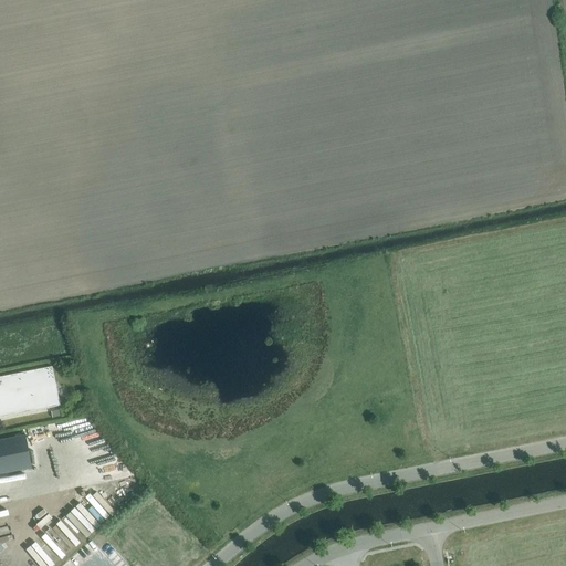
[(0,375),(29,369),(28,364),(0,369),(0,375)]
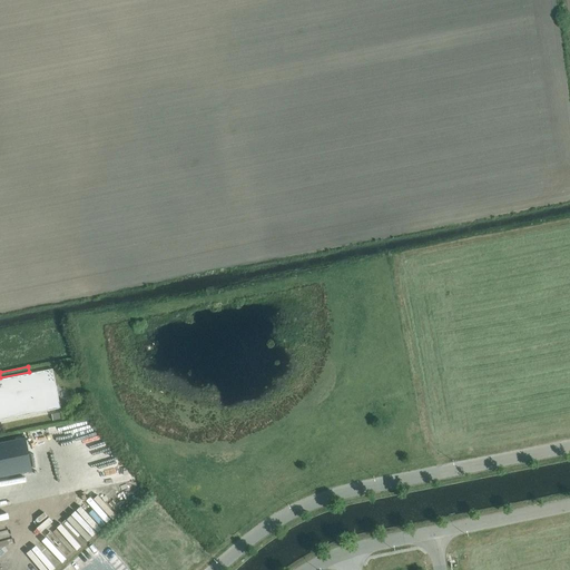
[(52,370),(0,380),(0,421),(60,409),(52,370)]
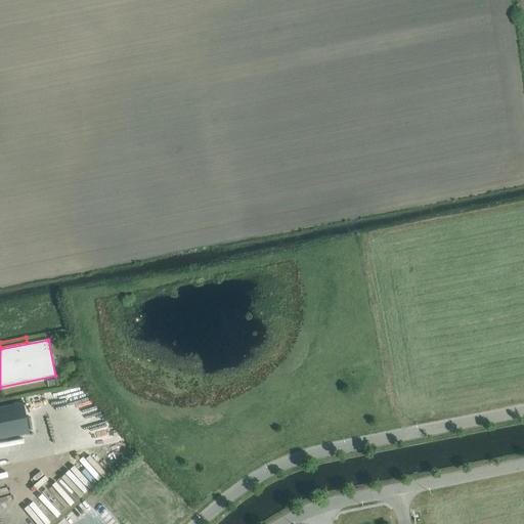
[(47,380),(49,386),(57,385),(55,378),(47,380)]
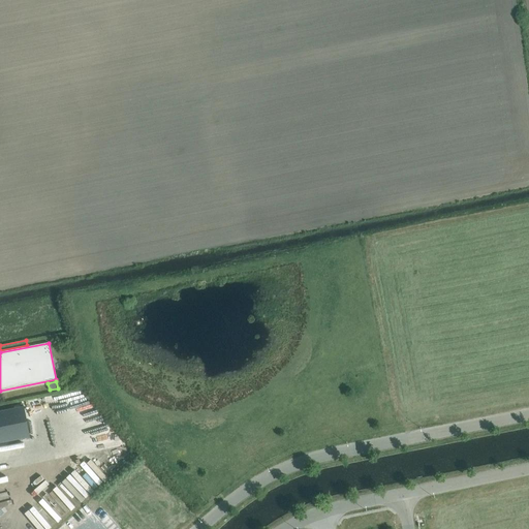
[(0,411),(0,443),(30,437),(24,407),(0,411)]
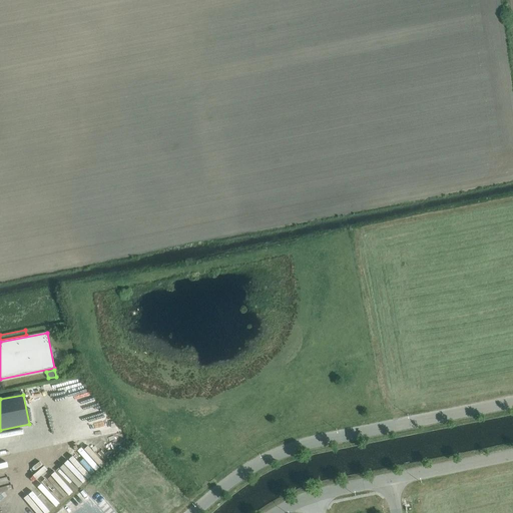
[(70,410),(79,401),(75,398),(66,406),(70,410)]
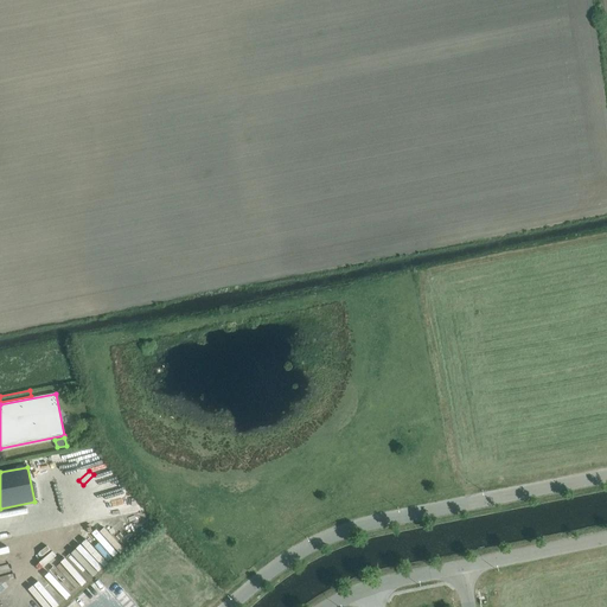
[(83,505),(108,486),(104,481),(80,500),(83,505)]
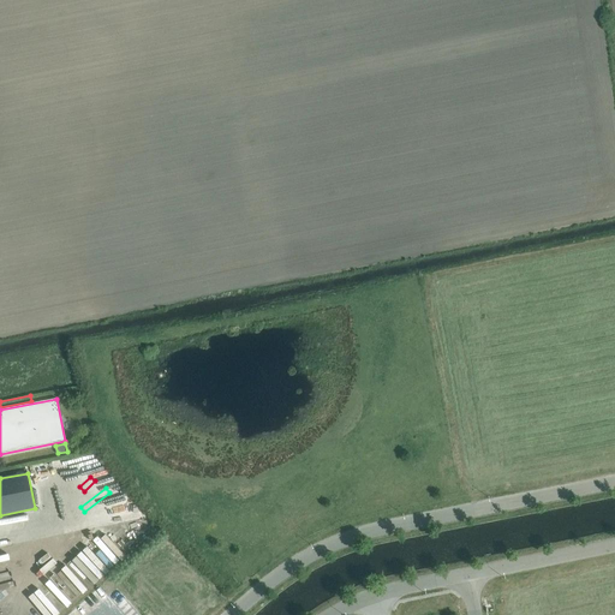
[(96,532),(114,521),(107,512),(121,503),(119,500),(94,514),(100,524),(93,529),(96,532)]
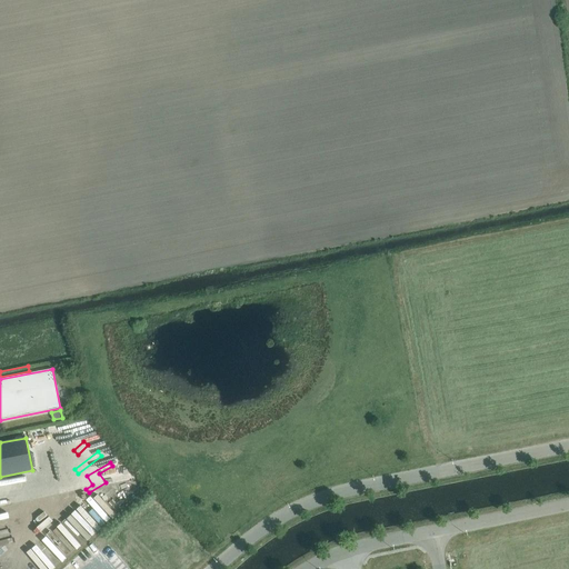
[(102,487),(98,490),(119,512),(122,508),(102,487)]
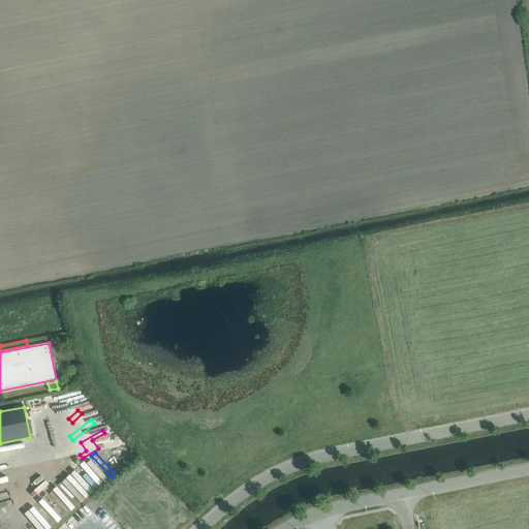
[(100,487),(103,483),(85,463),(79,469),(83,473),(85,471),(100,487)]
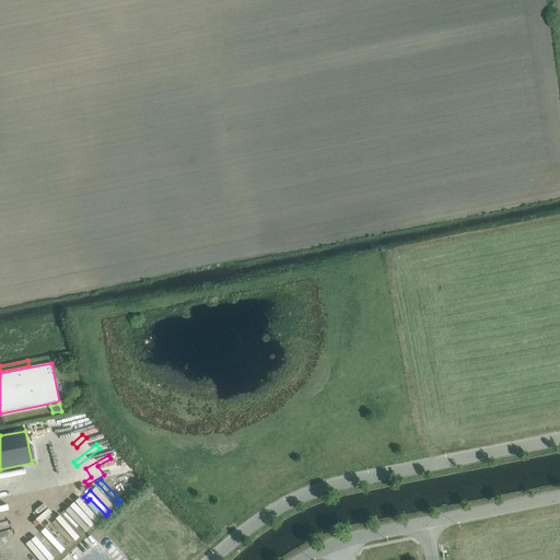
[(68,496),(45,515),(49,520),(72,500),(68,496)]
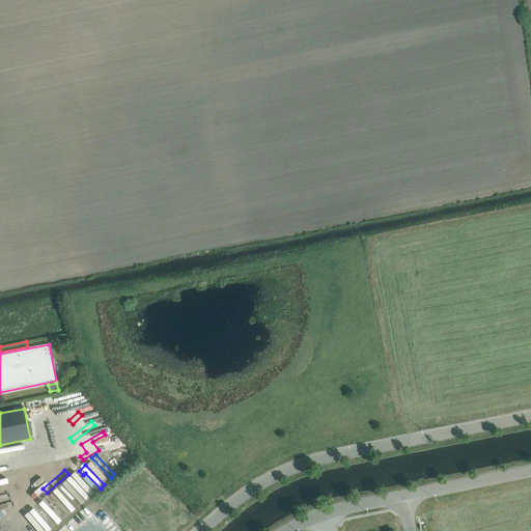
[(32,510),(36,516),(39,514),(53,530),(67,520),(49,497),(32,510)]
